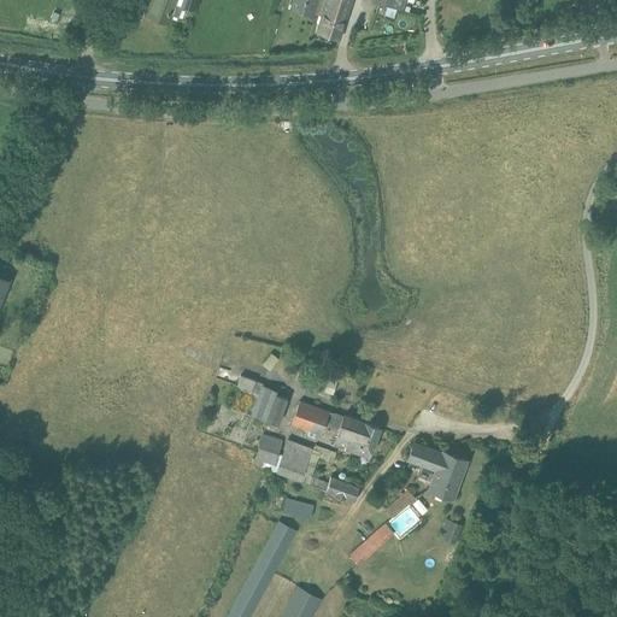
[(156,17),(156,18),(156,21),(159,22),(162,21),(162,19),(164,21),(168,12),(178,17),(183,6),(194,10),(197,0),(152,0),(151,4),(152,5),(148,15),(156,17)]
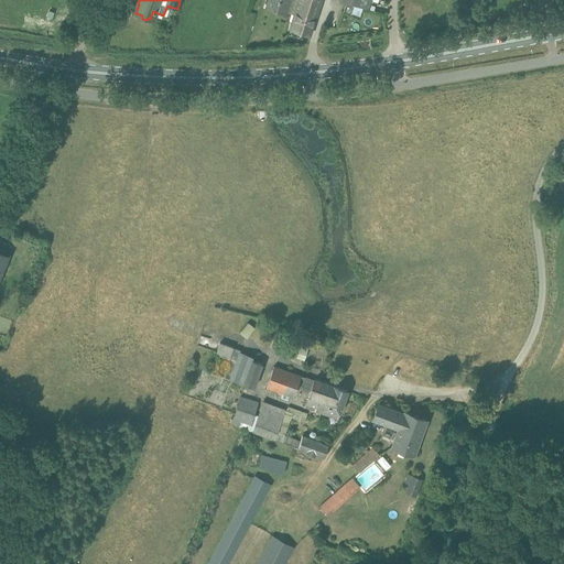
[(269,0),(267,8),(286,13),(288,12),(291,13),(291,12),(292,12),(295,0),(269,0)]
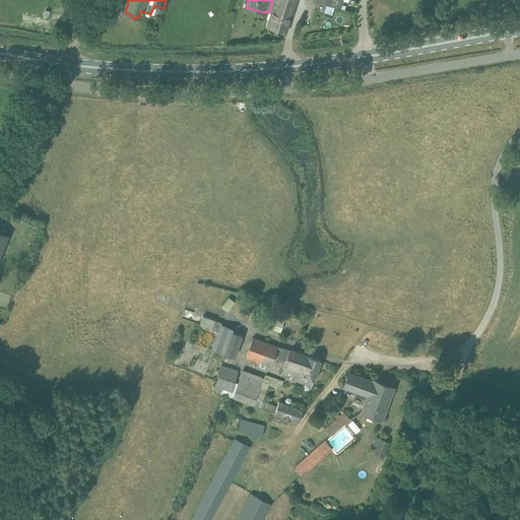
[(272,0),(269,11),(272,12),(268,25),(286,30),(297,0),(272,0)]
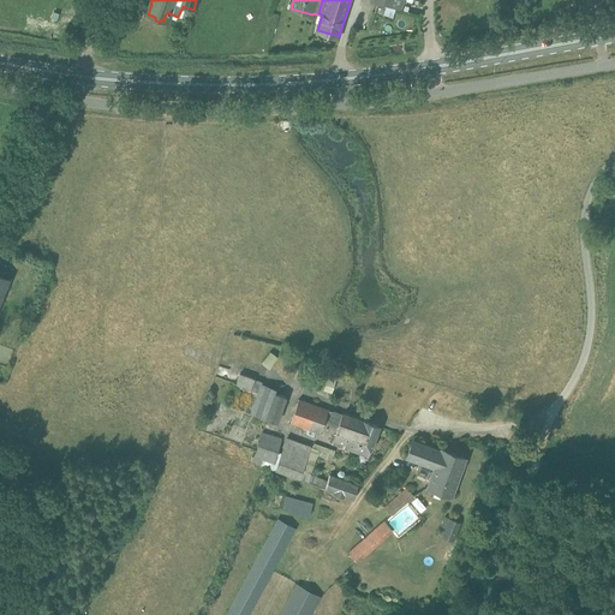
[(369,0),(381,4),(383,4),(401,11),(405,0),(369,0)]
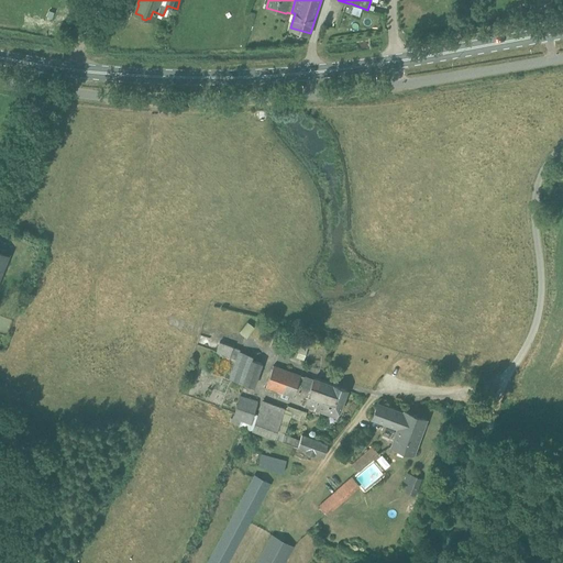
[(0,282),(10,258),(0,254),(0,282)]
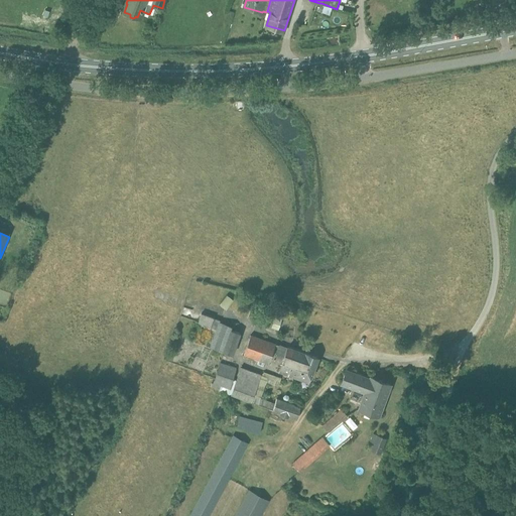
[(220,304),(225,309),(232,299),(227,295),(220,304)]
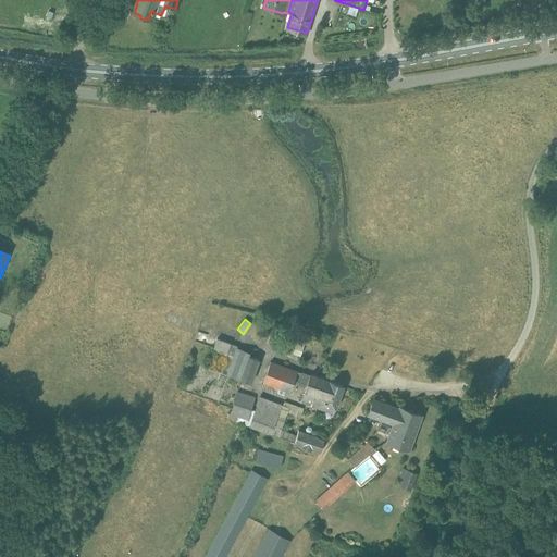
[(213,348),(233,356),(226,374),(251,384),(260,359),(249,356),(250,353),(237,347),(238,346),(218,337),(213,348)]
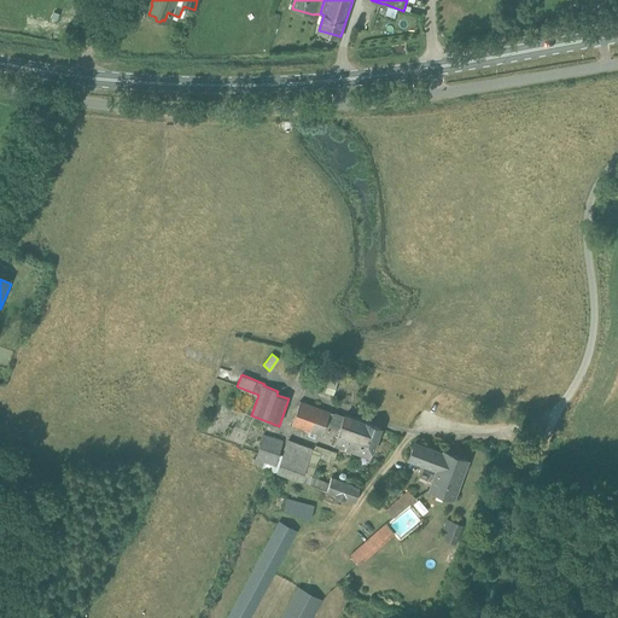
[(291,425),(310,432),(309,436),(315,438),(318,435),(321,436),(327,420),(331,423),(330,426),(338,430),(334,442),(336,442),(333,447),(344,450),(345,450),(371,459),(382,429),(365,423),(344,415),(344,417),(334,413),(334,414),(331,413),(331,412),(301,401),(291,425)]
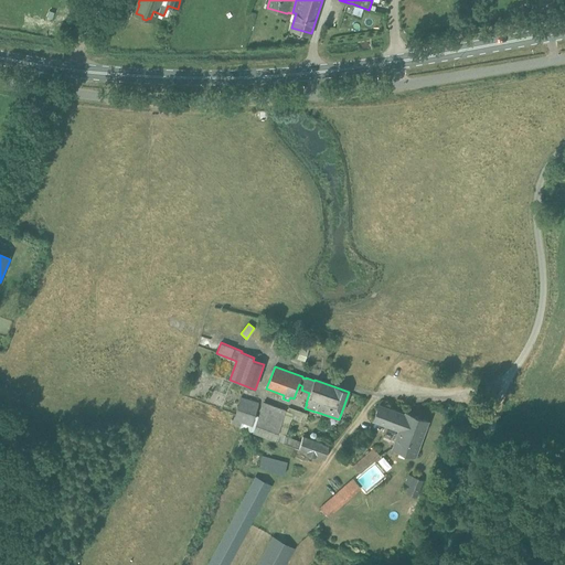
[(275,440),(284,444),(291,446),(298,449),(301,441),(286,436),(291,418),(305,423),(308,414),(289,407),(286,409),(264,402),(258,417),(255,415),(259,403),(241,396),(233,419),(232,419),(231,424),(253,433),(275,440)]
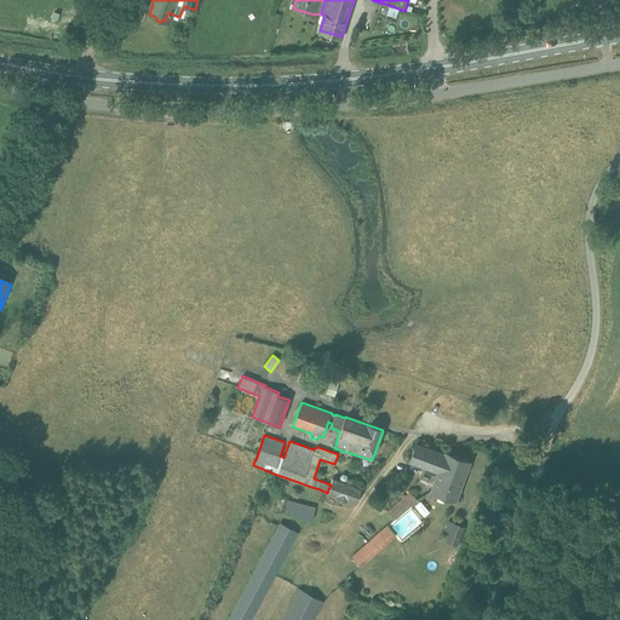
[(420,480),(432,484),(430,492),(454,501),(469,464),(469,461),(446,453),(445,455),(415,445),(409,461),(425,466),(420,480)]
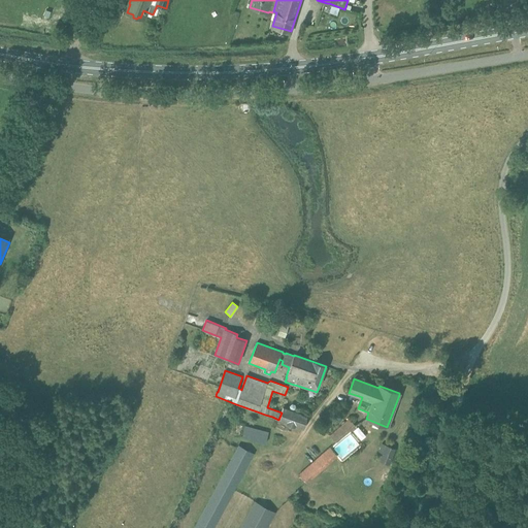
[(286,424),(295,427),(295,426),(303,429),(308,416),(284,406),(282,413),(278,420),(278,421),(287,423),(286,424)]
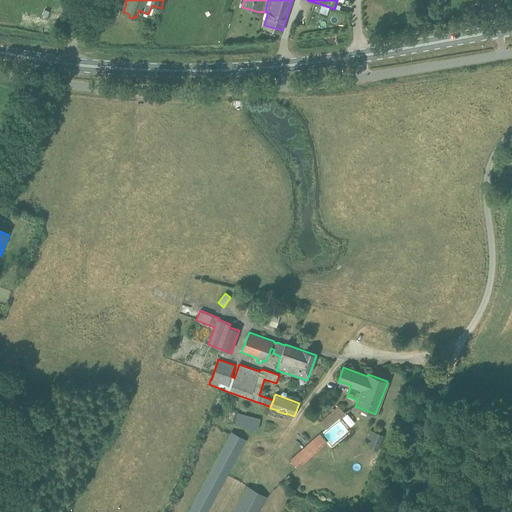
[(327,430),(345,413),(339,406),(320,422),(327,430)]
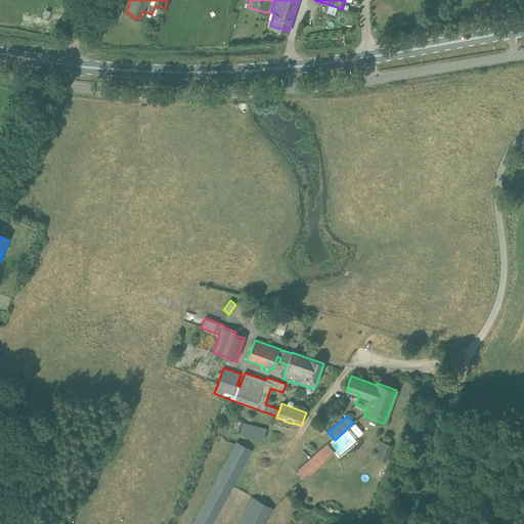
[(264,440),(266,429),(244,423),(241,434),(264,440)]
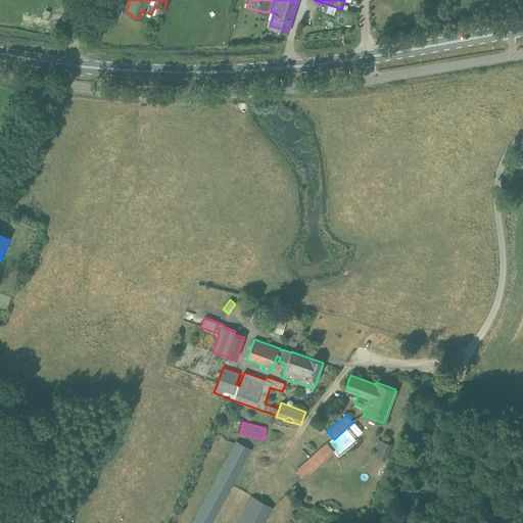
[(375,447),(380,449),(377,457),(386,461),(393,444),(379,439),(375,447)]
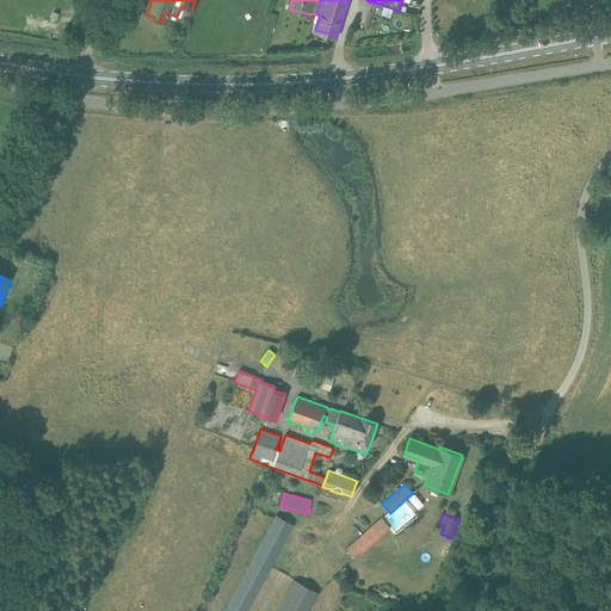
[(276,514),(223,610),(247,610),(295,525),(276,514)]
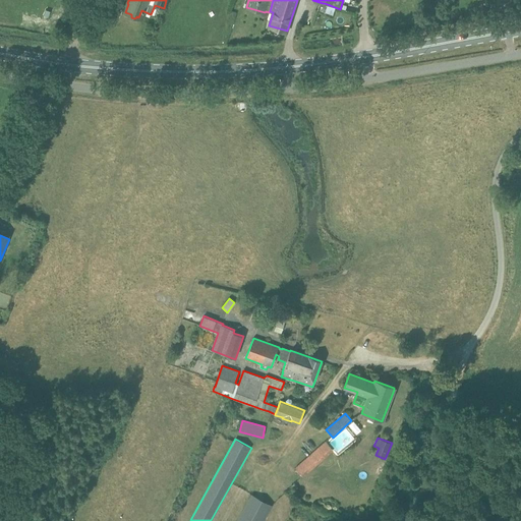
[(295,468),(302,477),(334,450),(326,441),(295,468)]
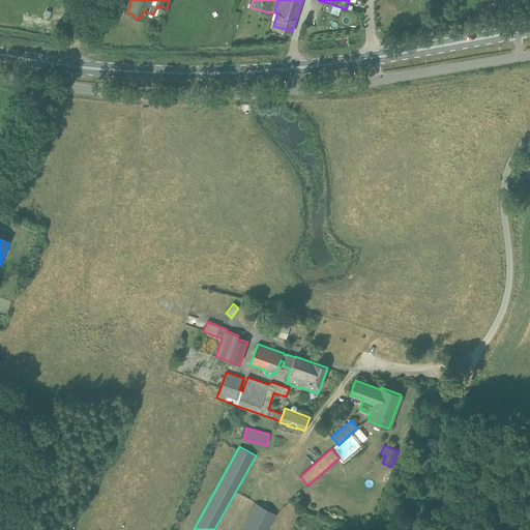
[(256,503),(240,529),(268,529),(277,514),(256,503)]
